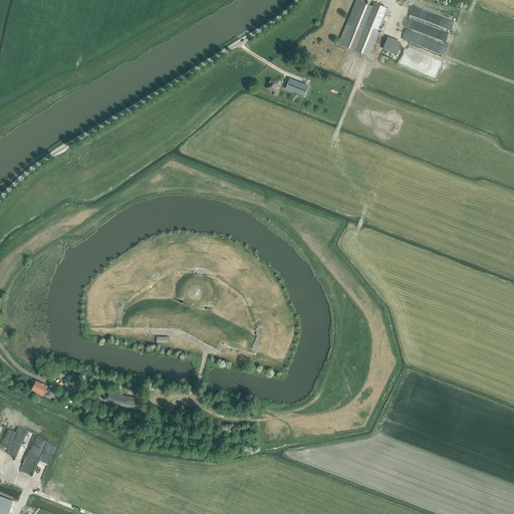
[(367,0),(355,0),(338,43),(369,55),(389,8),(374,2),(372,6),(366,4),(367,0)]
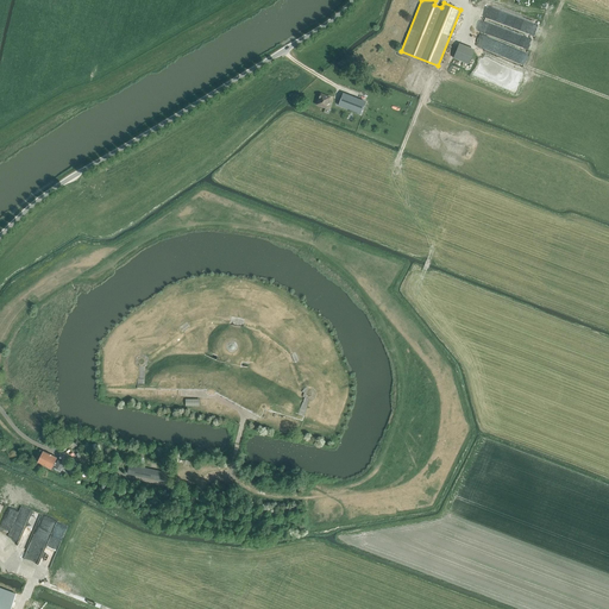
[(532,32),(535,23),(513,16),(514,14),(489,6),(487,10),(487,12),(485,16),(485,18),(493,20),(493,26),(494,22),(496,23),(500,23),(501,23),(510,23),(510,27),(520,31),(514,30),(512,30),(501,29),(507,31),(507,41),(521,46),(521,42),(527,42),(527,36),(514,32),(532,32)]
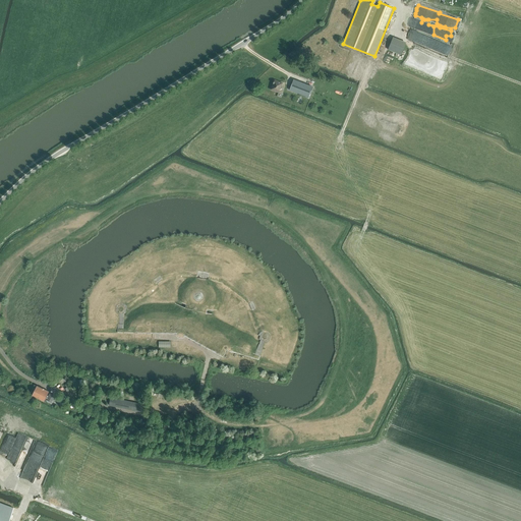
[(410,25),(420,31),(424,22),(414,17),(410,25)]
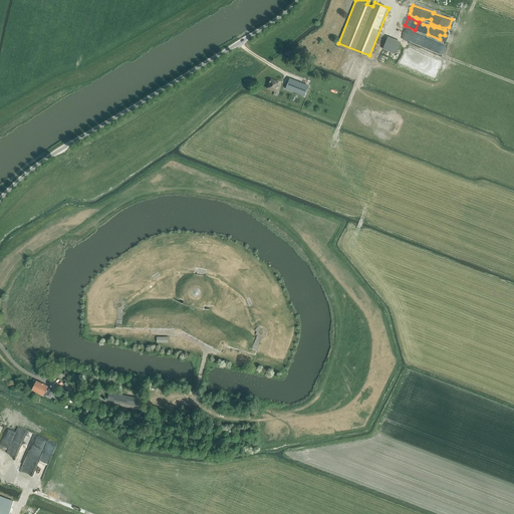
[(402,42),(389,37),(383,50),(397,55),(402,42)]
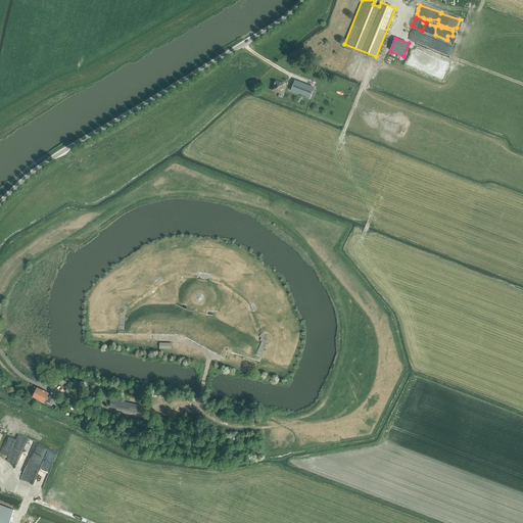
[(276,80),(276,82),(272,91),(283,94),(286,84),(276,80)]
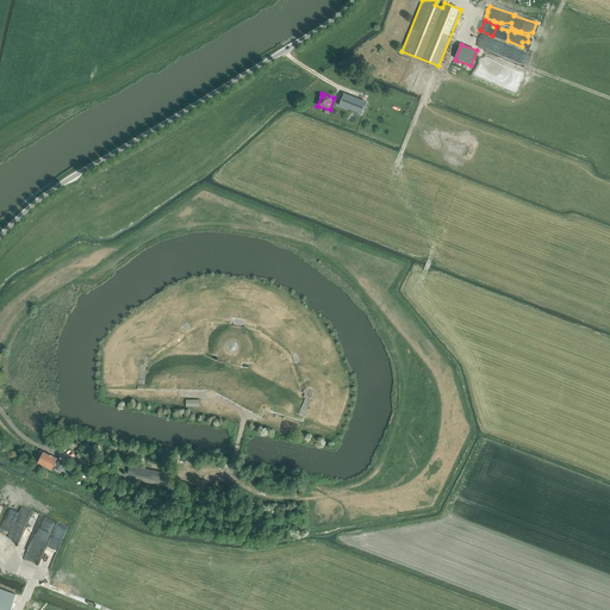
[(366,104),(359,101),(343,95),(340,106),(362,114),(366,104)]
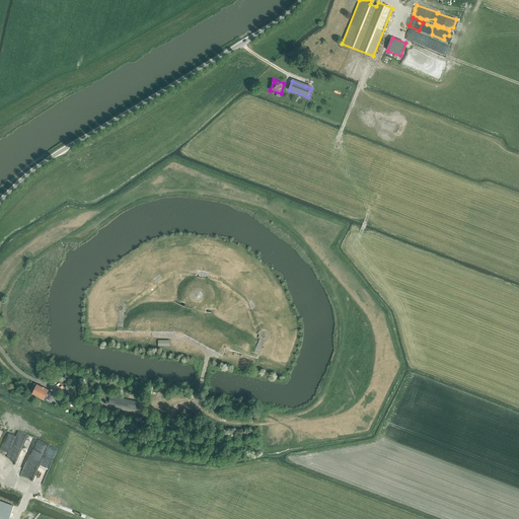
[(209,272),(197,270),(197,271),(196,276),(196,277),(208,279),(208,278),(208,275),(208,274),(209,272)]
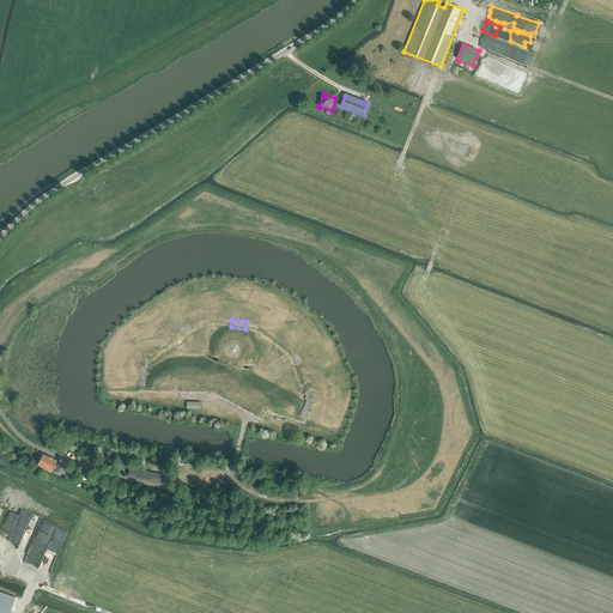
[(188,325),(181,331),(182,331),(183,334),(184,334),(192,329),(190,328),(189,326),(188,325)]
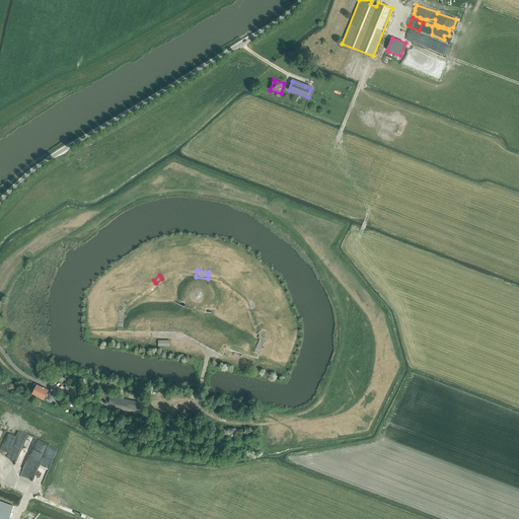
[(197,291),(196,291),(195,291),(195,292),(194,293),(194,294),(193,295),(193,296),(193,297),(194,298),(194,299),(195,300),(196,300),(197,301),(198,301),(199,301),(200,300),(201,300),(202,299),(203,298),(203,297),(203,296),(203,295),(203,294),(202,293),(202,292),(201,292),(200,291),(199,291),(198,291),(197,291)]
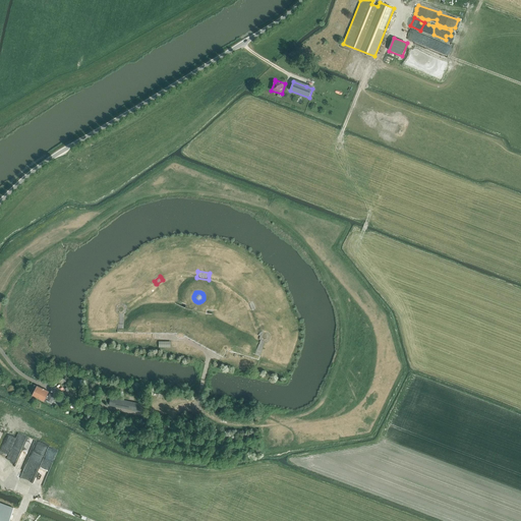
[(170,325),(141,325),(141,329),(137,329),(127,329),(123,329),(123,315),(123,314),(124,314),(125,313),(126,313),(127,312),(127,311),(127,310),(127,309),(127,308),(127,307),(127,306),(126,305),(125,304),(124,303),(123,303),(122,303),(121,303),(119,303),(118,303),(117,304),(117,305),(116,306),(116,307),(115,308),(115,309),(116,310),(116,311),(117,312),(118,313),(119,314),(119,315),(118,326),(118,327),(118,333),(176,334),(176,336),(177,338),(178,338),(180,339),(182,339),(183,339),(185,338),(186,337),(224,358),(227,351),(259,360),(265,344),(266,344),(267,343),(268,342),(269,342),(270,341),(270,340),(270,338),(270,337),(270,336),(270,335),(269,334),(268,333),(267,332),(266,332),(265,332),(264,332),(262,332),(261,332),(259,333),(258,334),(258,335),(257,336),(257,337),(257,338),(257,339),(258,340),(258,341),(259,342),(259,344),(255,355),(248,353),(225,346),(220,354),(170,325)]
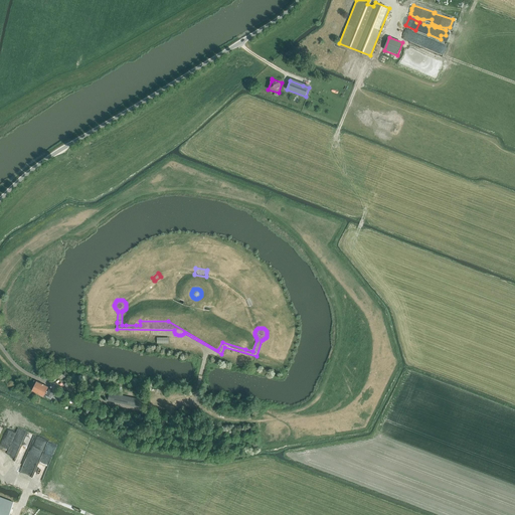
[(154,346),(168,349),(171,339),(156,336),(154,346)]
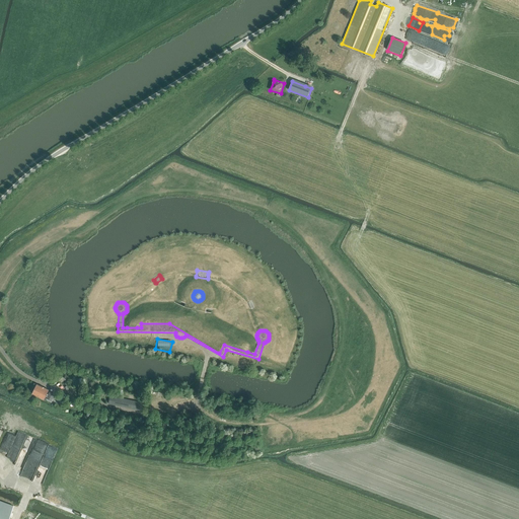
[(38,384),(38,385),(32,394),(46,400),(47,398),(52,400),(55,394),(51,392),(49,394),(47,393),(49,390),(38,384)]
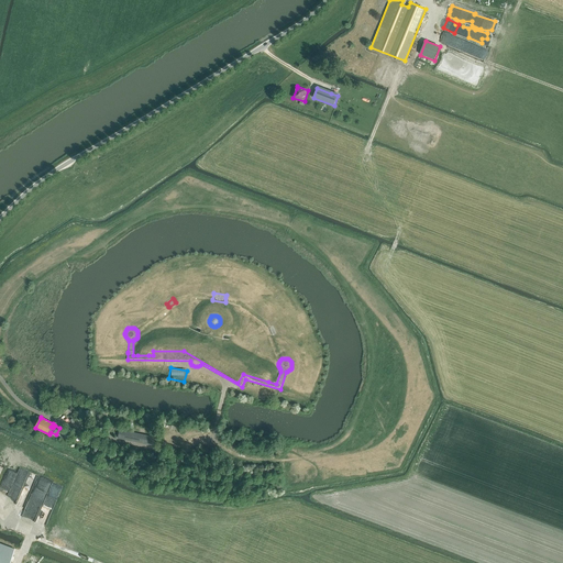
[(146,421),(146,423),(172,429),(173,429),(173,430),(176,431),(177,427),(172,426),(172,427),(146,421)]
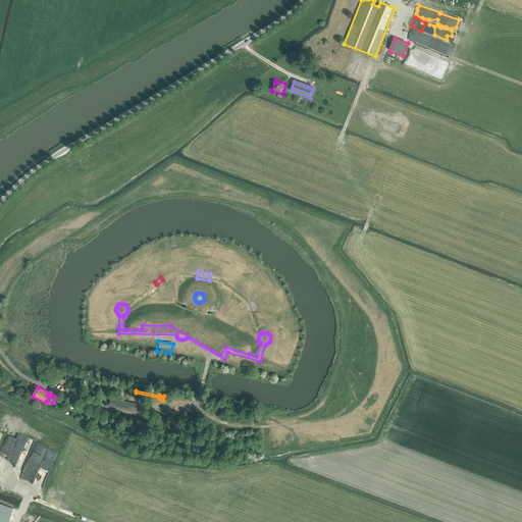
[(125,410),(127,402),(111,398),(109,407),(125,410)]
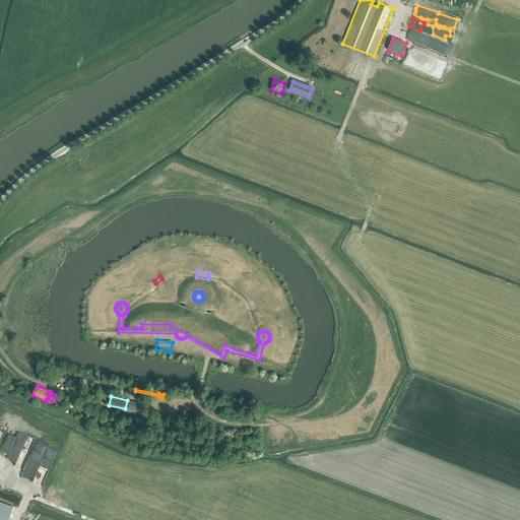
[(127,400),(125,408),(144,412),(145,404),(127,400)]
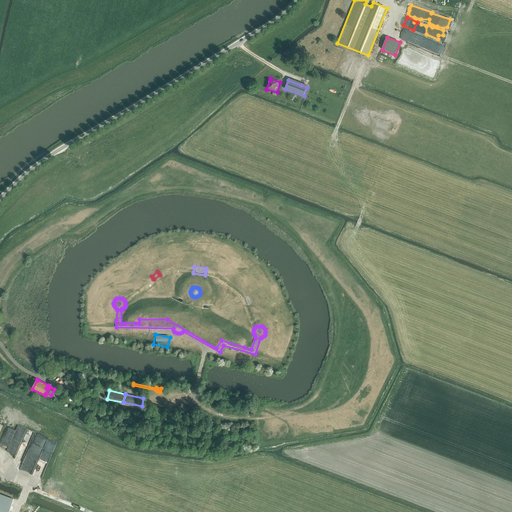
[(0,511),(8,511),(13,499),(0,493),(0,511)]
